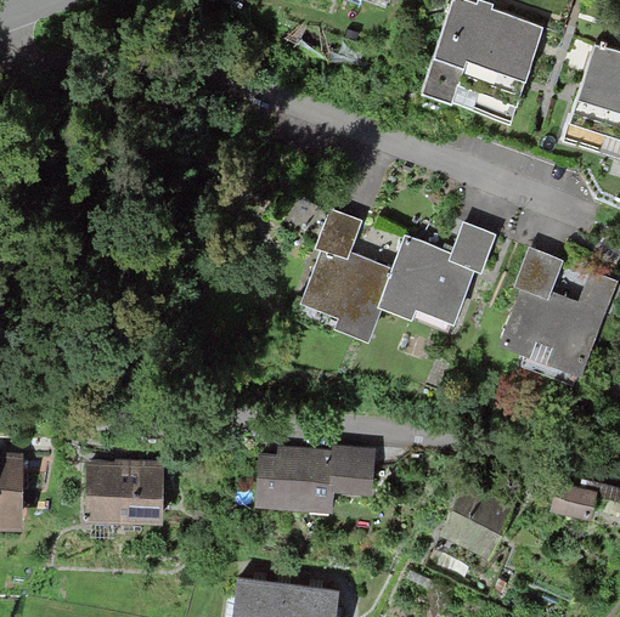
[(457,0),(427,89),(512,118),(528,71),(541,34),(542,28),(461,0),(457,0)]
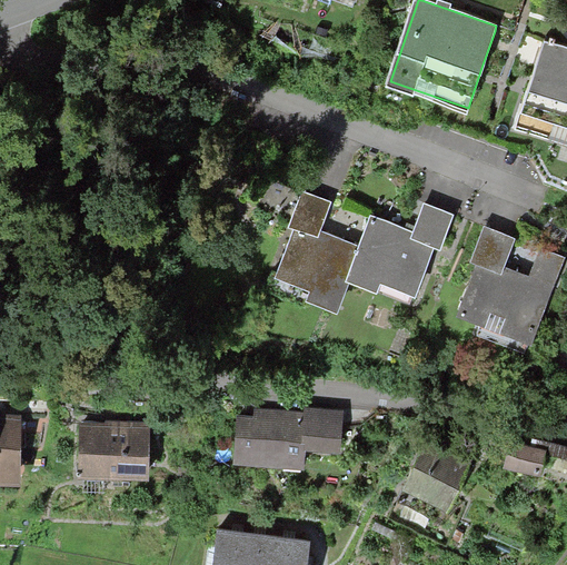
[(516,125),(566,141),(566,47),(545,40),(543,47),(531,80),(516,125)]
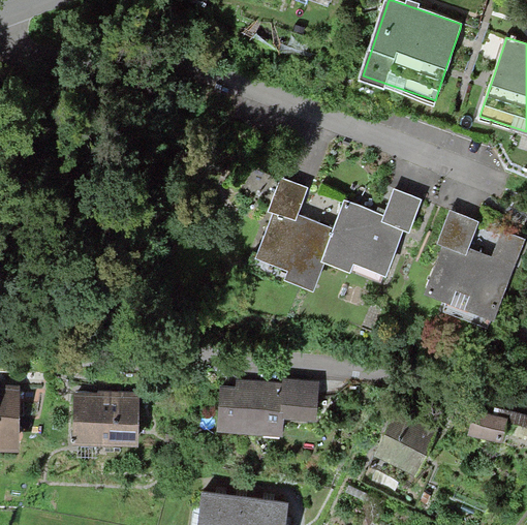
[(296,214),(306,184),(281,176),(269,212),(293,220),(296,214)]
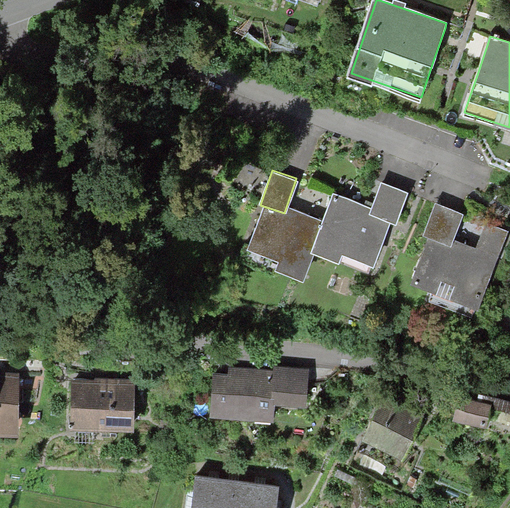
[(395,222),(407,190),(380,181),(371,206),(369,213),(388,220),(395,222)]
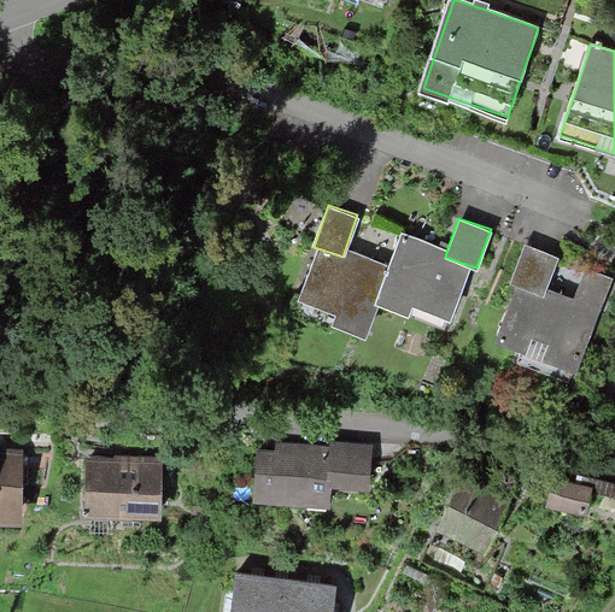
[(445,257),(447,248),(445,247),(403,233),(391,265),(376,309),(408,319),(413,309),(449,321),(468,265),(445,257)]
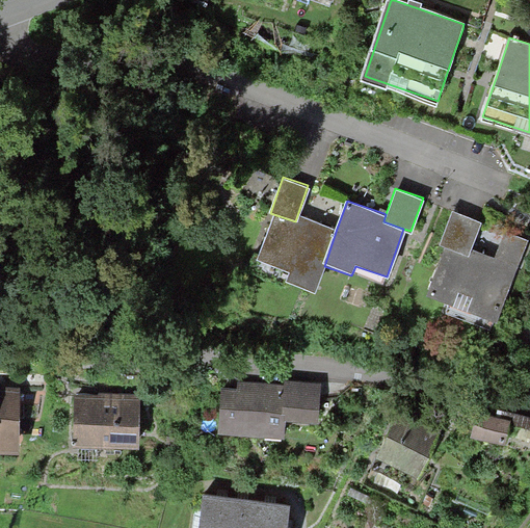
[(324,266),(337,229),(303,217),(297,215),(295,221),(270,213),(254,260),(290,272),(285,286),(313,296),(324,266)]
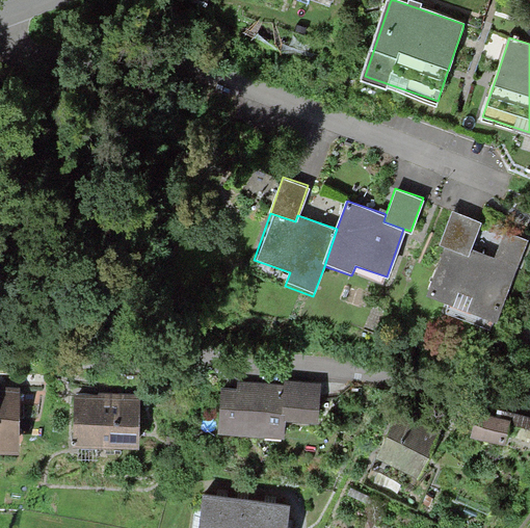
[(423,300),(496,326),(517,268),(526,242),(453,216),(423,300)]
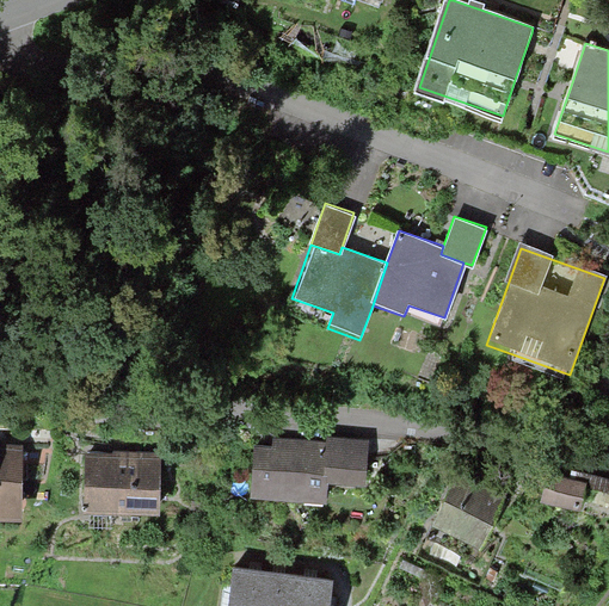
[(365,492),(367,440),(324,439),(323,450),(282,449),(250,449),(248,501),(325,504),(325,492),(365,492)]
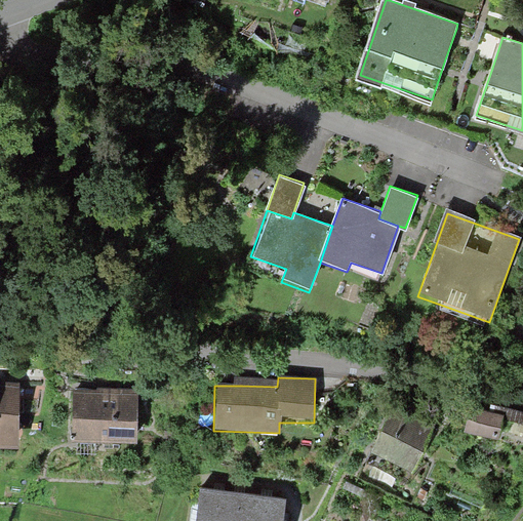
[(70,443),(136,446),(138,392),(105,391),(73,389),(70,443)]
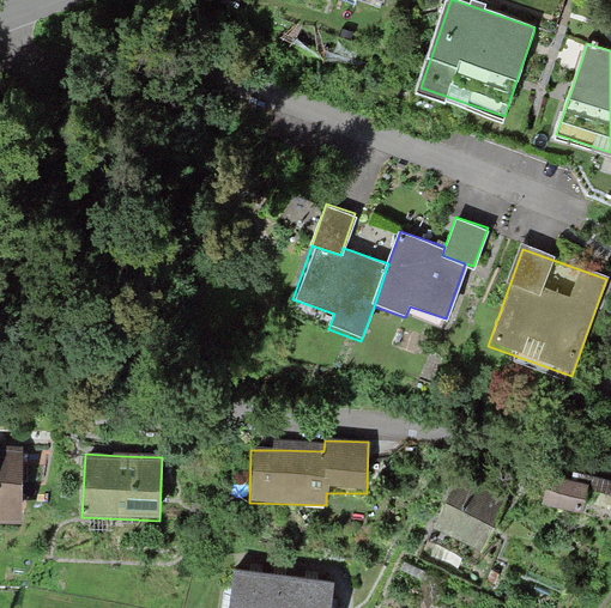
[(0,517),(22,518),(23,463),(0,463),(0,517)]
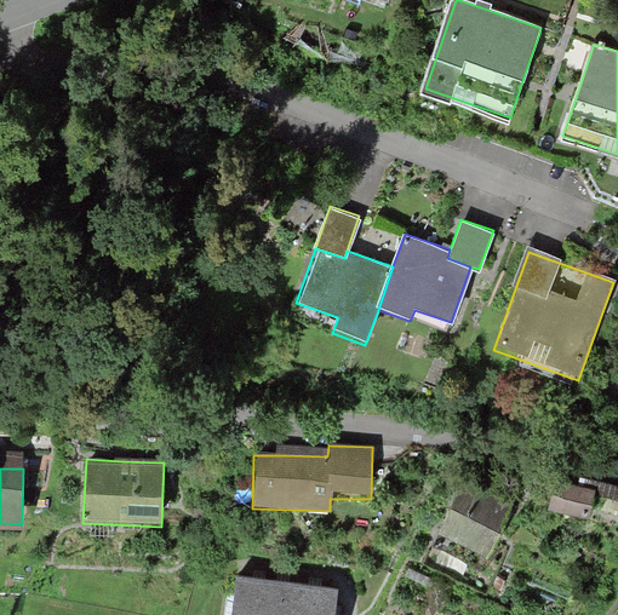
[(488,557),(509,513),(492,506),(459,492),(440,535),(488,557)]
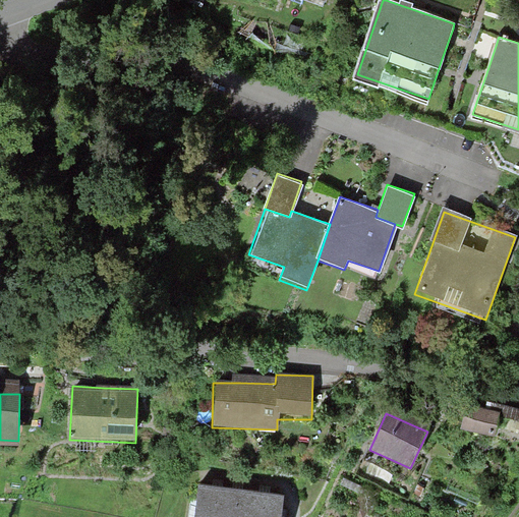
[(278,516),(281,500),(265,498),(254,496),(224,492),(197,487),(192,516),(278,516)]
